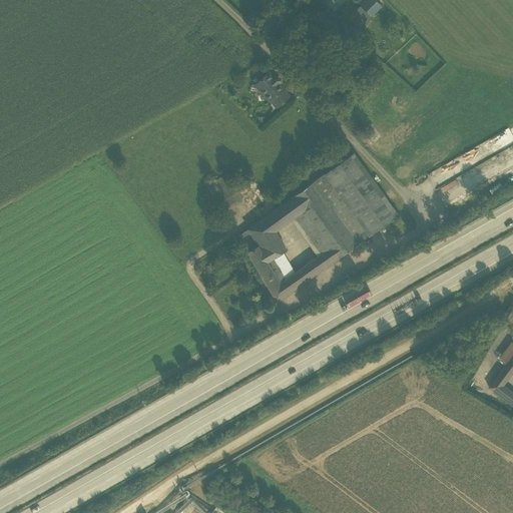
[(324,0),(334,9),(342,0),(324,0)]
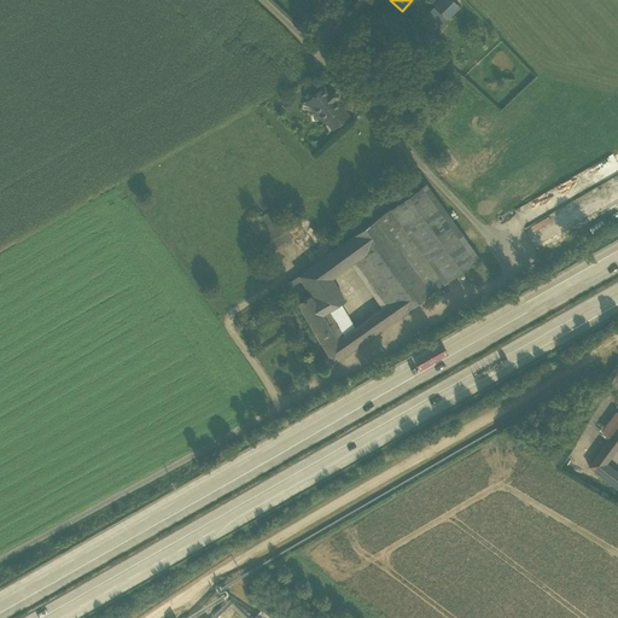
[(439,0),(435,6),(436,6),(449,21),(450,21),(460,10),(450,0),(439,0)]
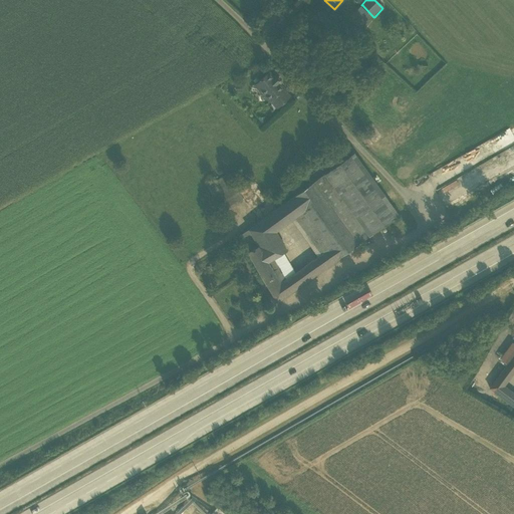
[(362,5),(350,18),(357,25),(362,29),(373,17),(362,5)]
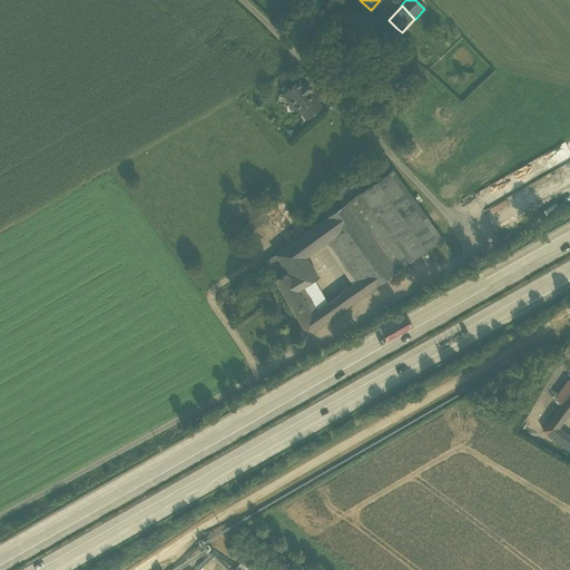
[(382,27),(391,33),(396,28),(389,20),(389,19),(382,27)]
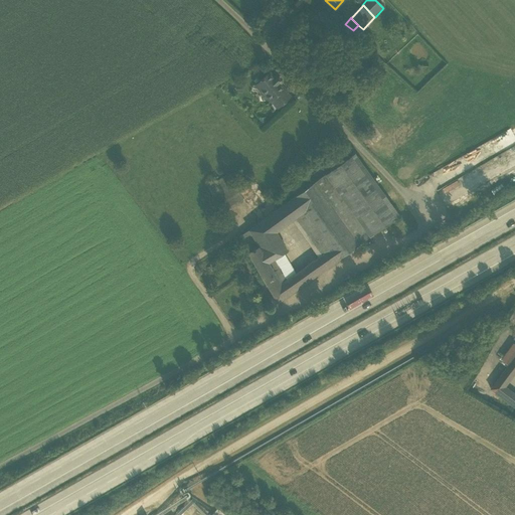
[(353,30),(360,37),(365,32),(365,31),(363,29),(358,25),(353,30)]
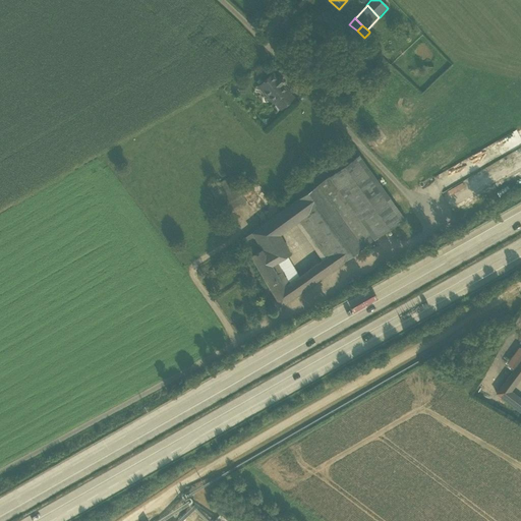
[(364,38),(374,47),(380,41),(369,33),(364,38)]
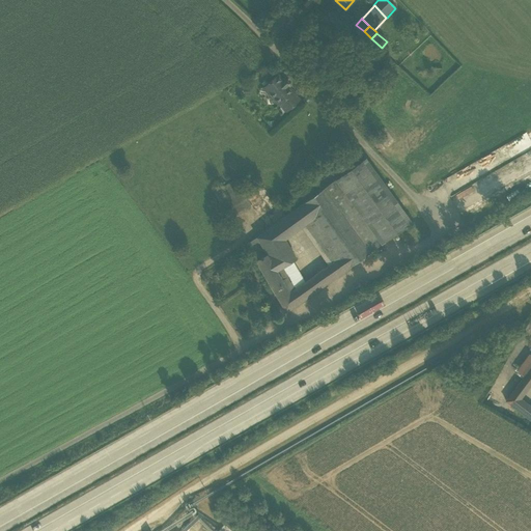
[(389,39),(387,42),(382,48),(393,59),(401,51),(389,39)]
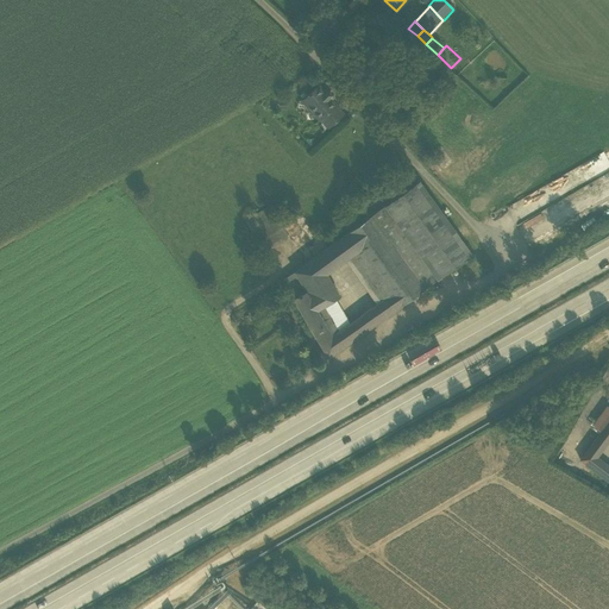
[(334,106),(334,105),(330,100),(324,93),(318,87),(302,101),(308,107),(308,110),(311,113),(313,113),(319,119),(320,119),(334,106)]
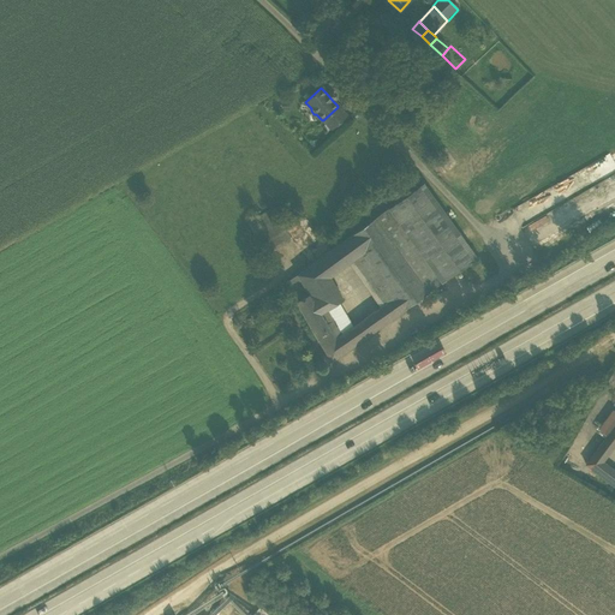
[(346,115),(338,107),(323,120),(330,129),(346,115)]
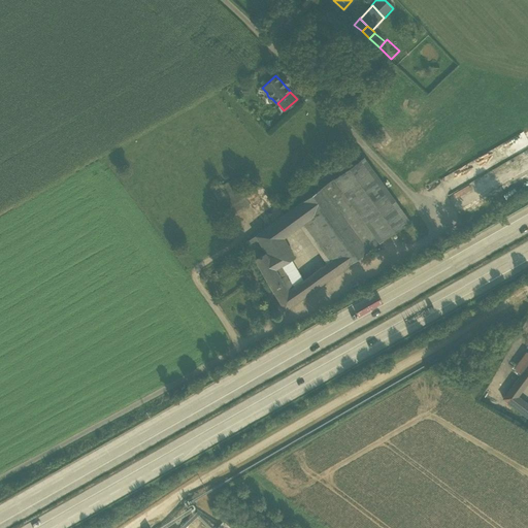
[(527,133),(438,175),(447,194),(484,176),(491,194),(507,186),(508,188),(523,182),(521,177),(526,174),(527,177),(527,133)]
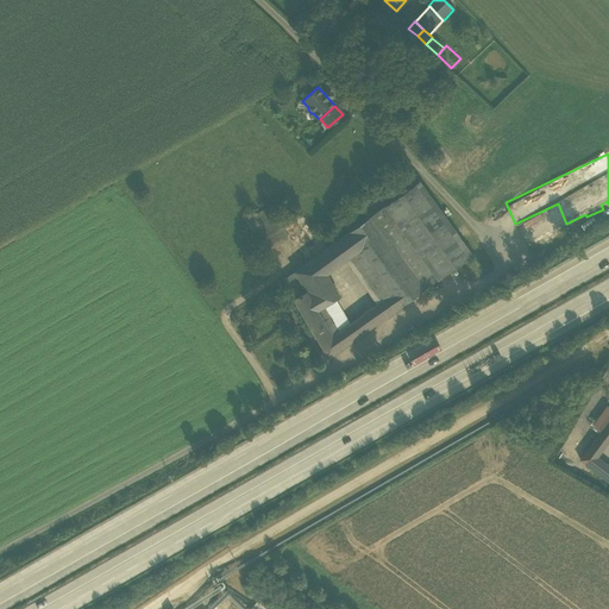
[(471,256),(419,182),(384,207),(437,280),(471,256)]
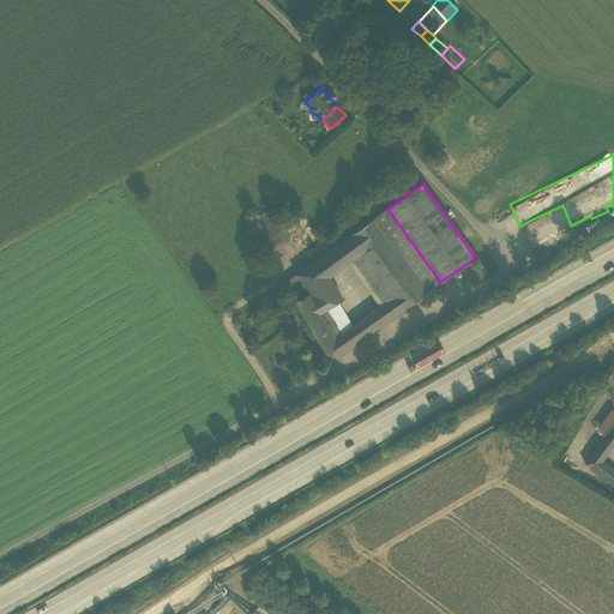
[(440,282),(387,209),(353,234),(363,252),(396,295),(404,308),(440,282)]
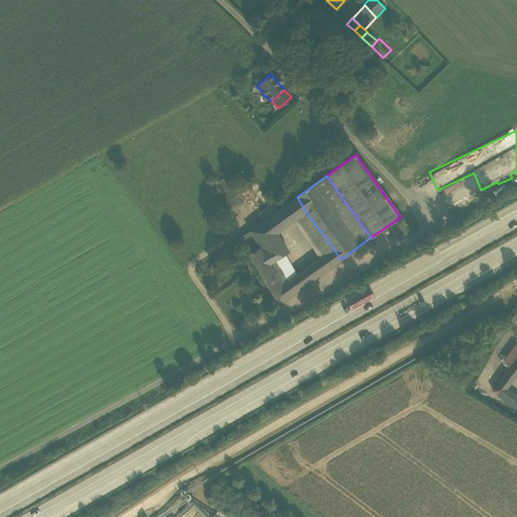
[(239,238),(248,253),(260,247),(266,257),(285,246),(277,233),(296,219),(306,212),(297,197),(239,238)]
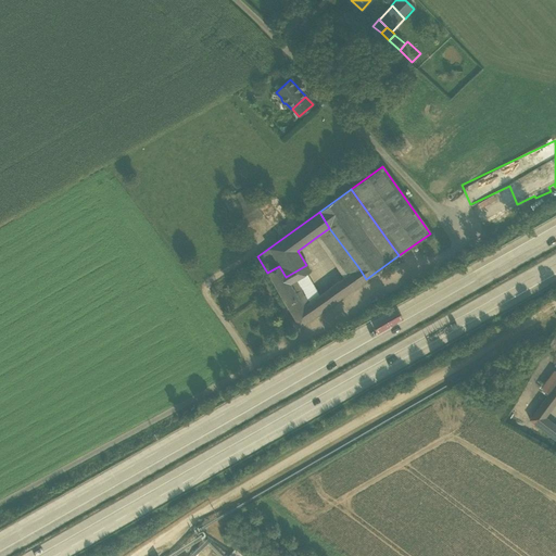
[(358,267),(329,228),(318,236),(348,275),(358,267)]
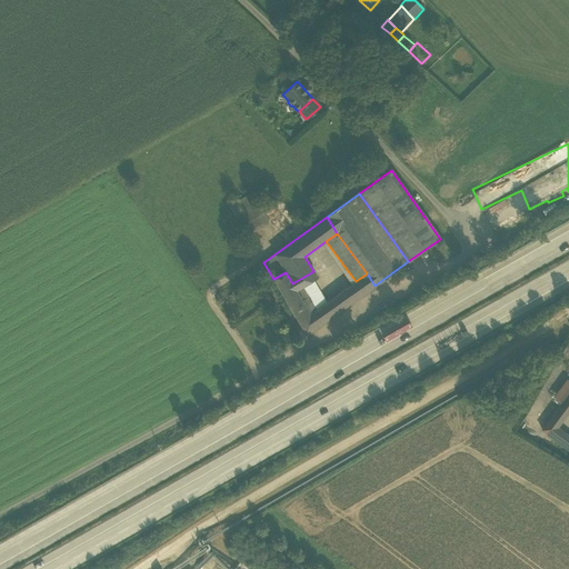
[(313,271),(292,283),(286,272),(273,279),(306,335),(323,321),(316,310),(310,313),(296,290),(302,287),(318,278),(313,271)]
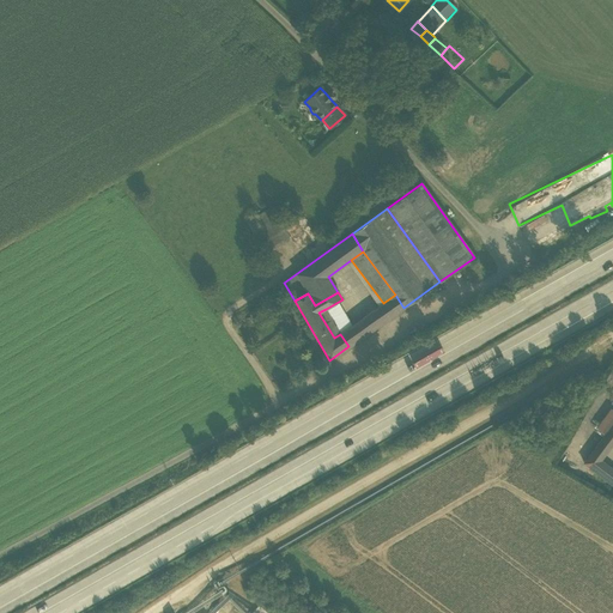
[(383,303),(376,309),(384,321),(404,308),(395,295),(383,303)]
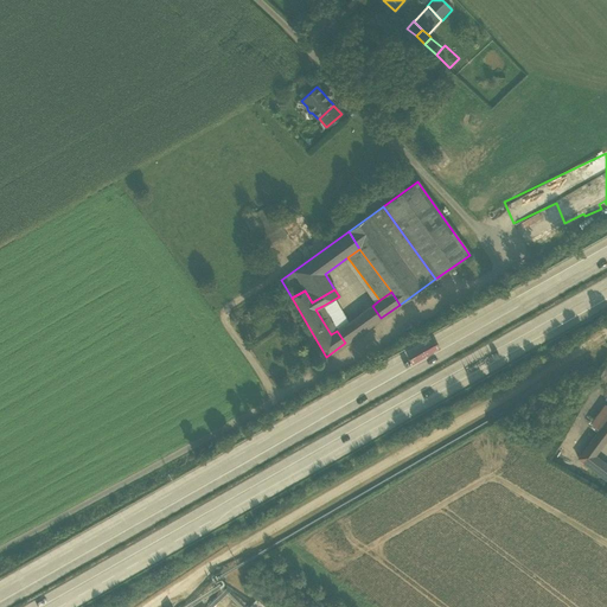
[(337,331),(323,306),(315,310),(331,334),(337,331)]
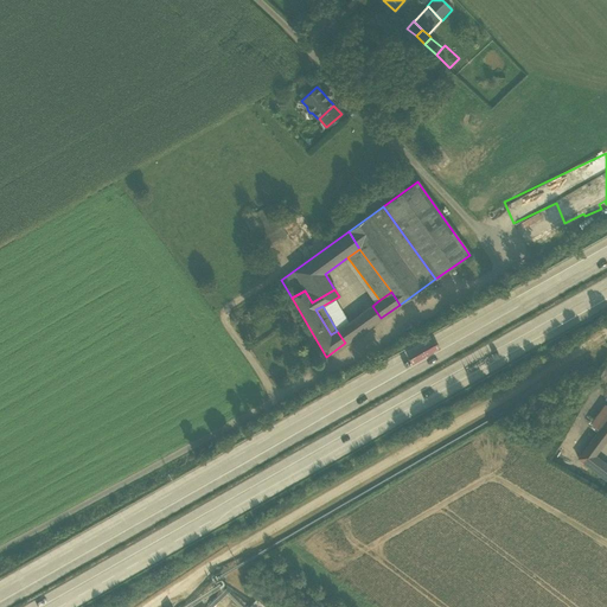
[(381,318),(372,306),(365,311),(374,324),(381,318)]
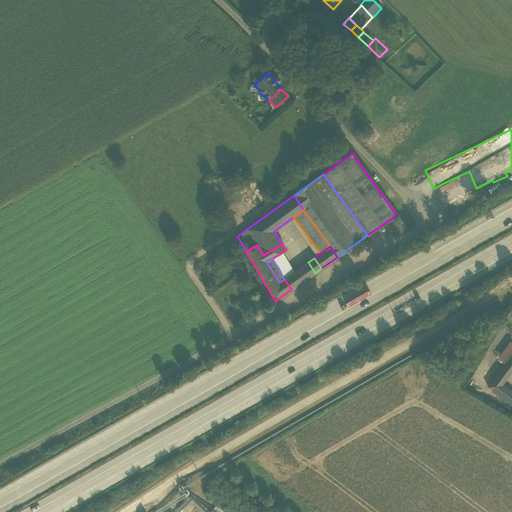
[(284,279),(291,289),(315,273),(308,262),(284,279)]
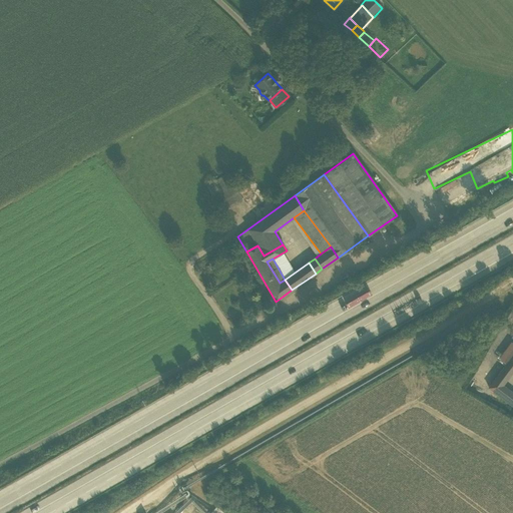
[(503,368),(512,354),(512,343),(496,364),(503,368)]
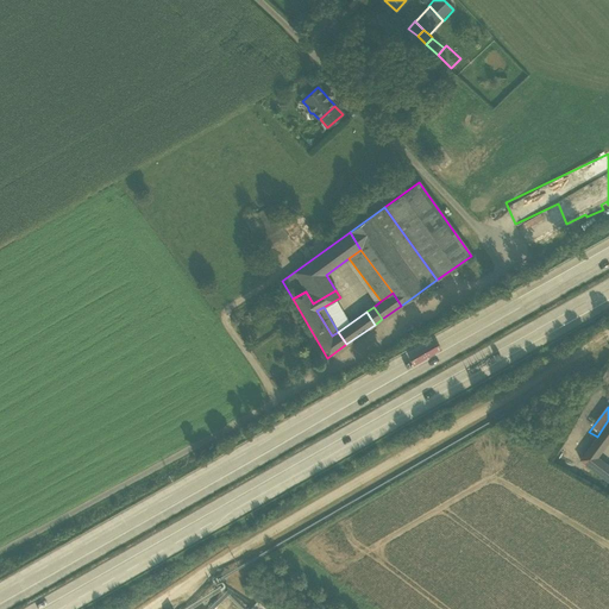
[(608,441),(608,420),(597,437),(594,441),(604,449),(608,441)]
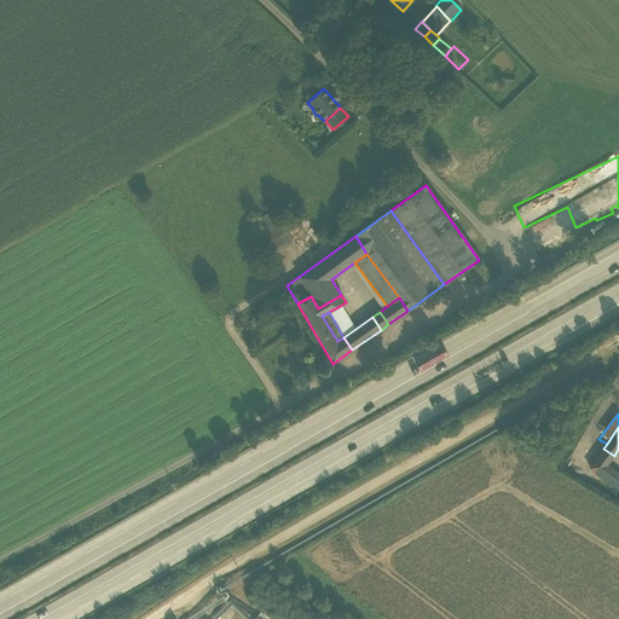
[(609,463),(614,456),(603,449),(599,456),(609,463)]
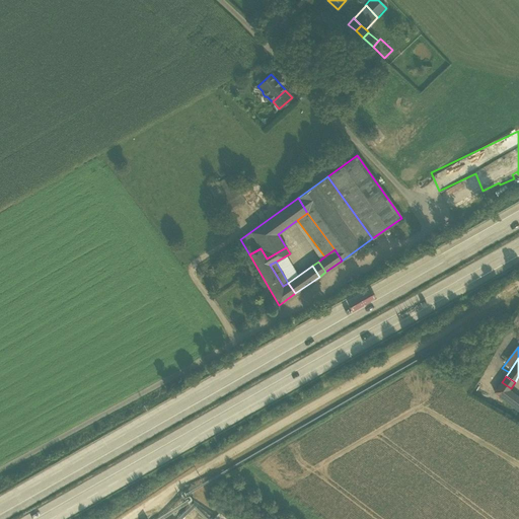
[(518,397),(509,390),(511,388),(502,382),(495,392),(518,411),(518,397)]
